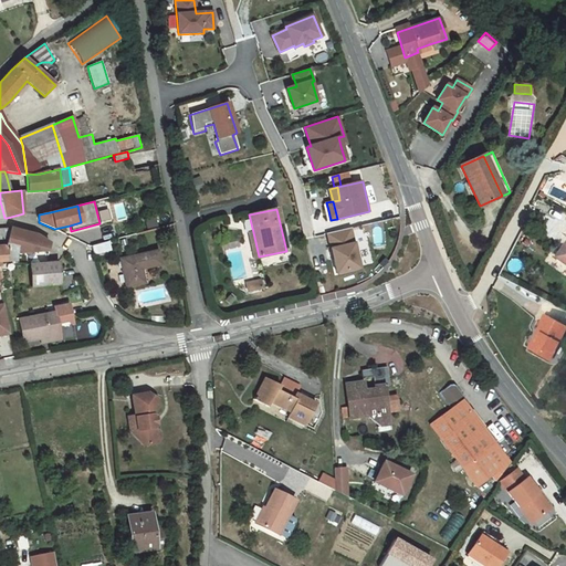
[(10,228),(0,228),(0,245),(4,247),(6,243),(10,228)]
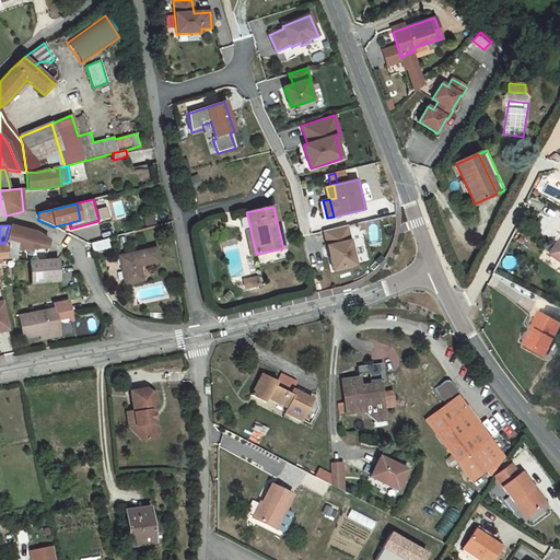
[(18,244),(16,251),(47,248),(48,241),(36,233),(10,225),(6,241),(18,244)]
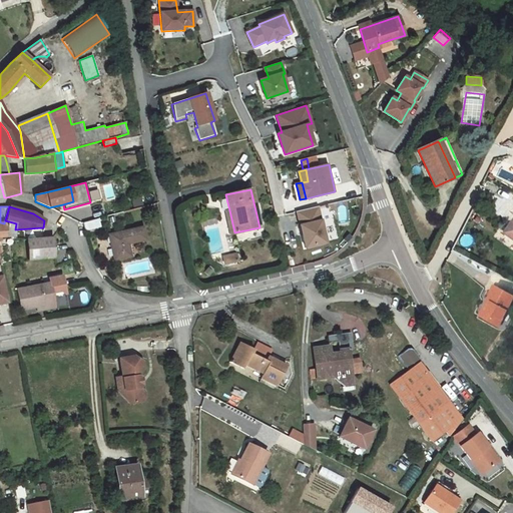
[(325,244),(316,207),(296,212),(304,248),(325,244)]
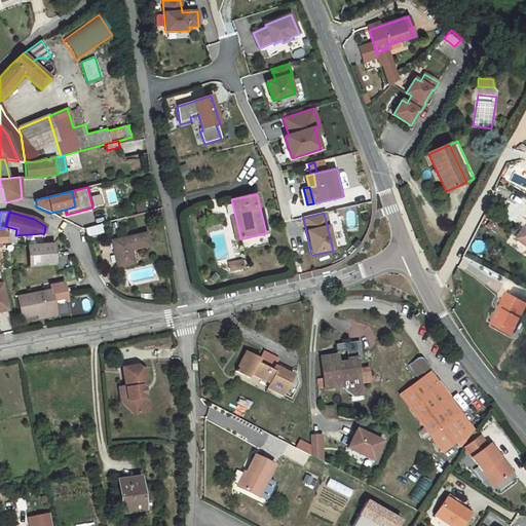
[(240,238),(235,216),(230,217),(236,239),(240,238)]
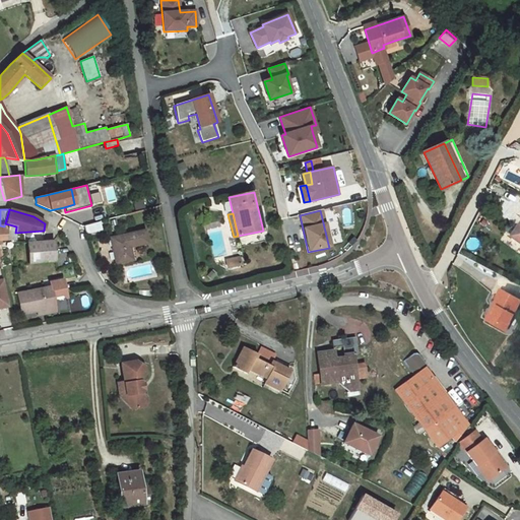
[(86,235),(102,231),(100,222),(84,226),(86,235)]
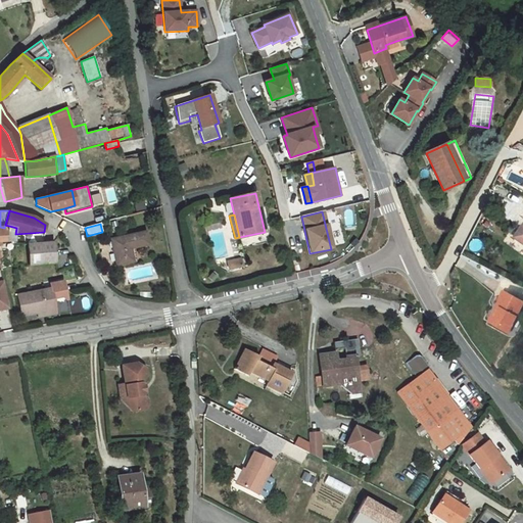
[(5,225),(4,228),(0,227),(0,240),(15,240),(15,234),(16,228),(5,225)]
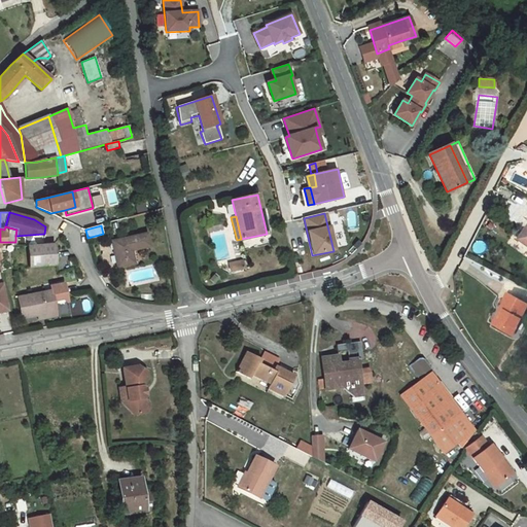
[(146,234),(112,242),(117,267),(134,262),(131,250),(148,246),(146,234)]
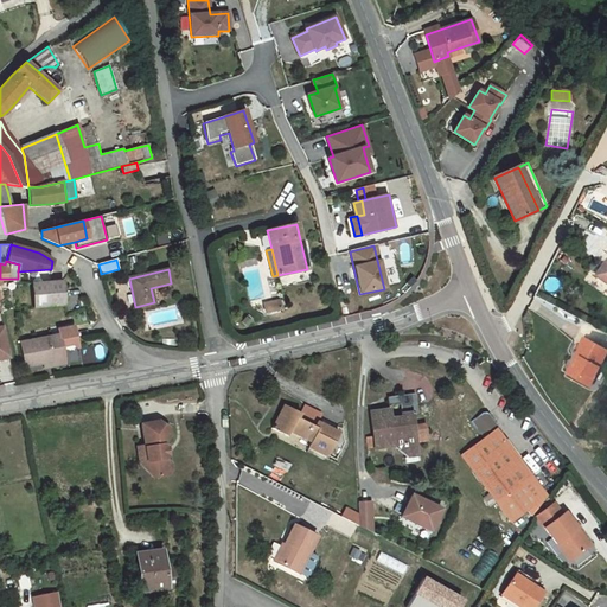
[(64,306),(63,281),(32,283),(33,308),(64,306)]
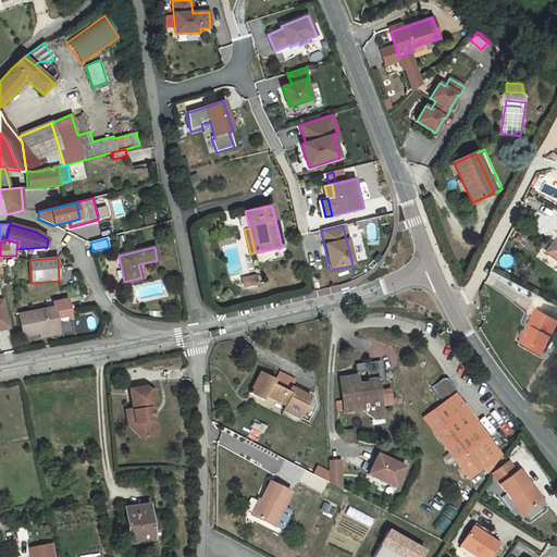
[(8,273),(0,274),(0,283),(0,286),(9,284),(8,273)]
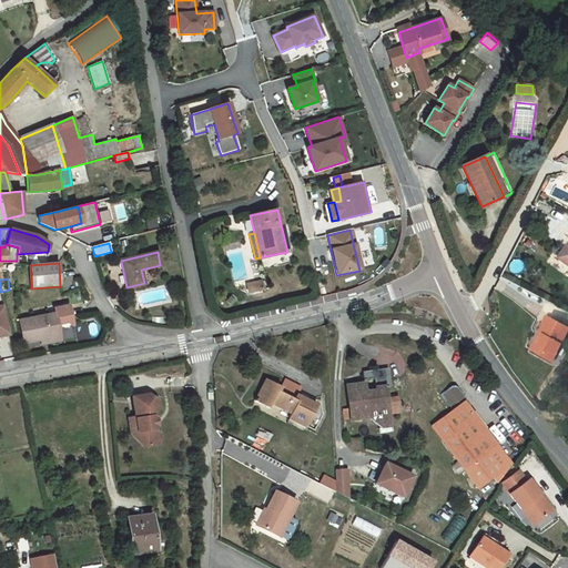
[(261,282),(247,284),(249,293),(263,290),(261,282)]
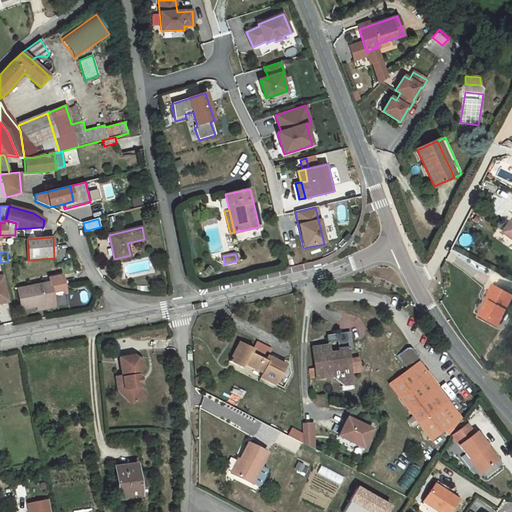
[(3,276),(0,276),(0,303),(9,302),(3,276)]
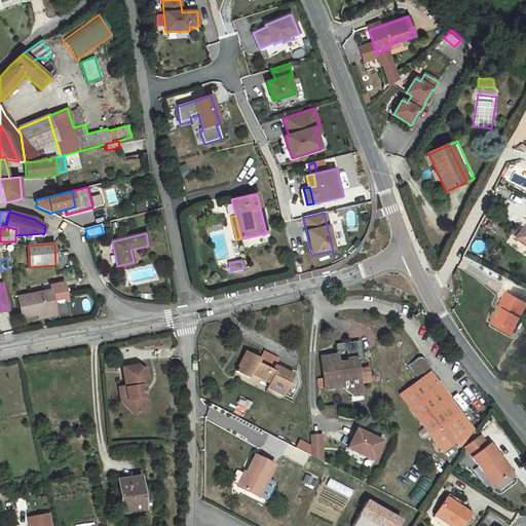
[(51,291),(17,297),(22,318),(37,314),(55,311),(53,301),(53,298),(67,296),(64,284),(50,286),(51,291)]
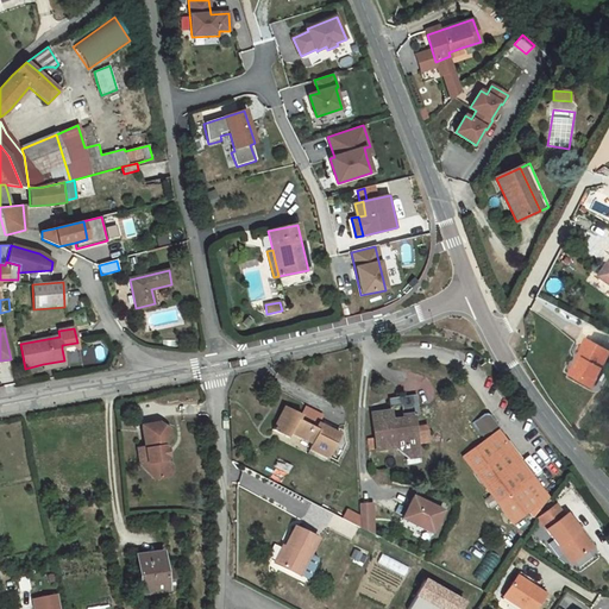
[(608,350),(589,339),(575,364),(578,365),(572,377),(591,388),(608,355),(608,350)]
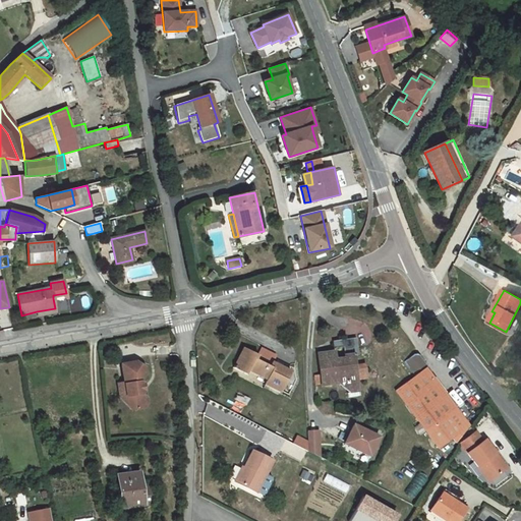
[(323,385),(339,383),(351,393),(358,392),(357,381),(355,364),(353,354),(358,354),(356,337),(332,340),(334,348),(343,347),(346,362),(341,363),(340,359),(335,359),(334,352),(317,354),(321,374),(314,375),(315,385),(322,384),(323,385)]
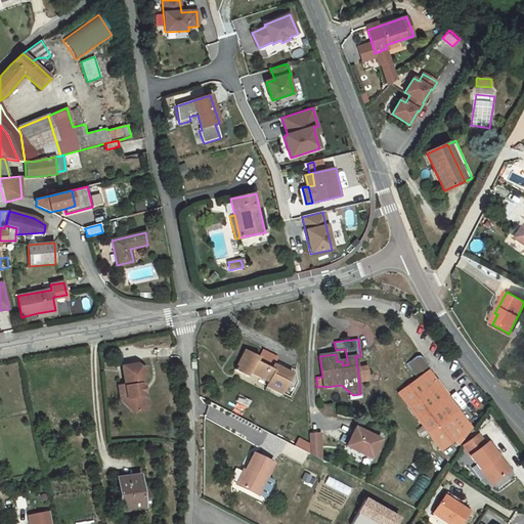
[(270,381),(267,386),(284,394),(294,374),(276,364),(275,364),(273,368),(259,361),(261,356),(260,356),(246,349),(235,368),(250,376),(252,372),(270,381)]
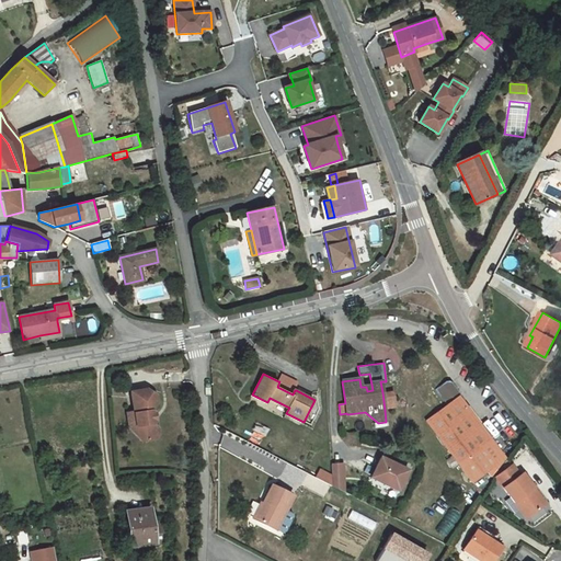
[(295,390),(296,390),(299,382),(282,374),(278,381),(279,381),(277,387),(293,395),(295,390)]
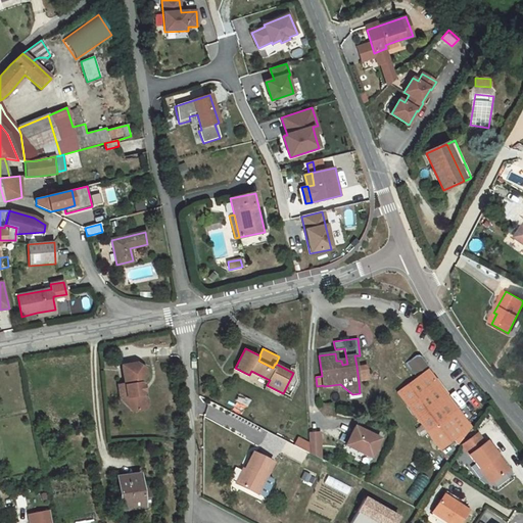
[(406,364),(416,377),(396,392),(440,450),(455,440),(460,446),(472,429),(427,369),(429,368),(421,357),(416,355),(406,364)]
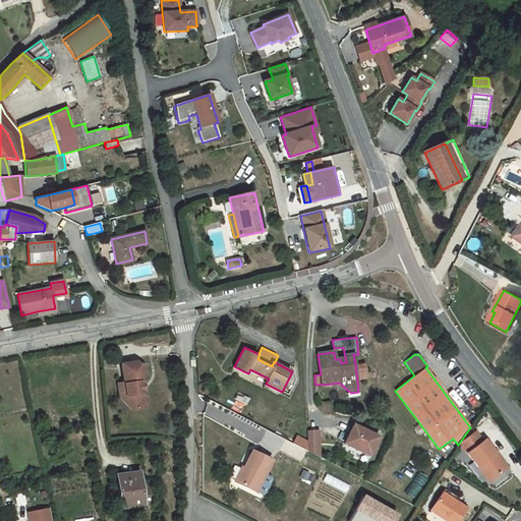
[(136,361),(121,364),(124,383),(118,384),(120,398),(129,396),(132,410),(145,408),(147,403),(146,397),(142,394),(138,394),(137,386),(146,374),(143,367),(136,361)]
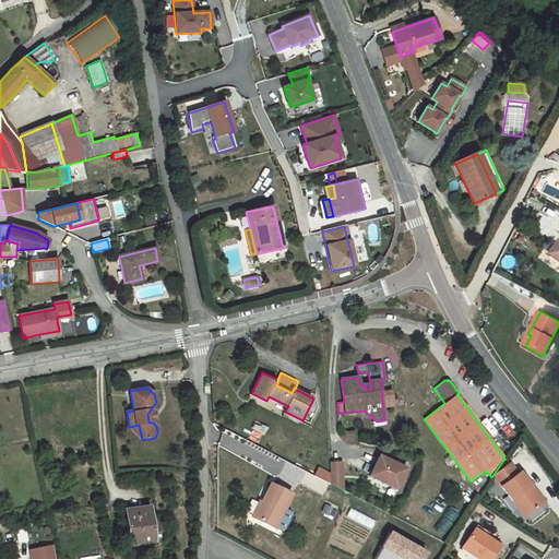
[(391,390),(381,391),(383,408),(393,407),(391,390)]
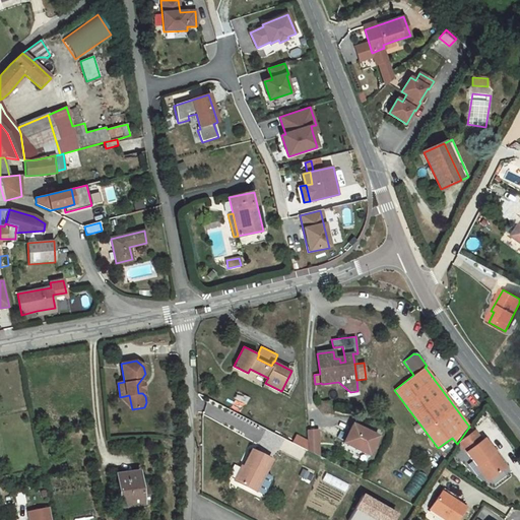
[(129,395),(120,397),(132,409),(129,395)]
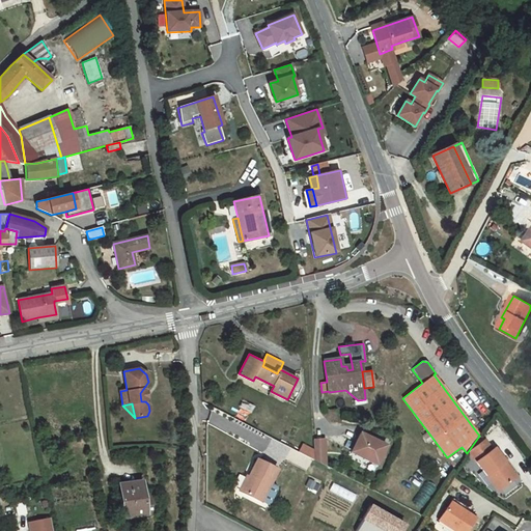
[(386,446),(360,434),(351,452),(376,465),(386,446)]
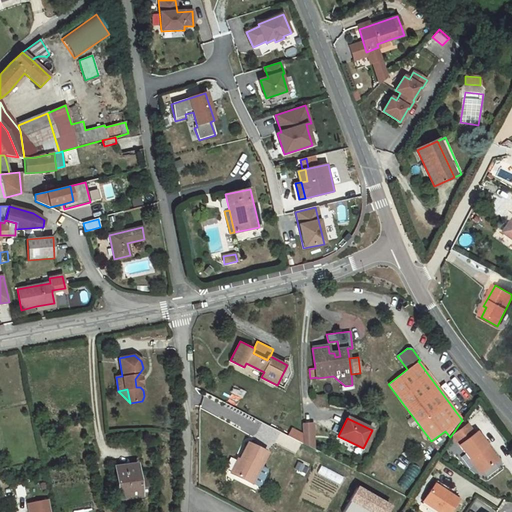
[(313,424),(302,424),(303,432),(303,444),(314,449),(313,424)]
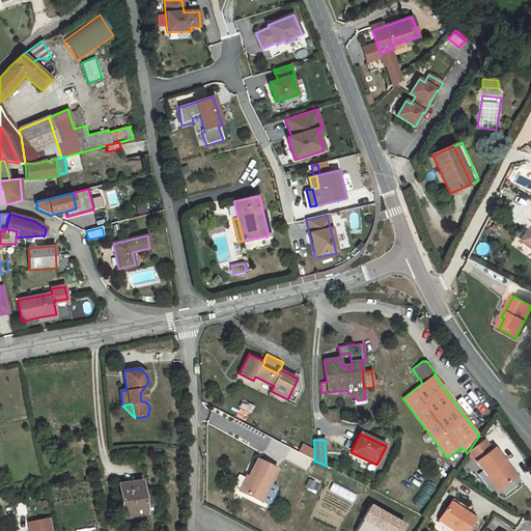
[(514,479),(503,464),(505,463),(494,448),(492,450),(484,441),(469,452),(499,491),(514,479)]
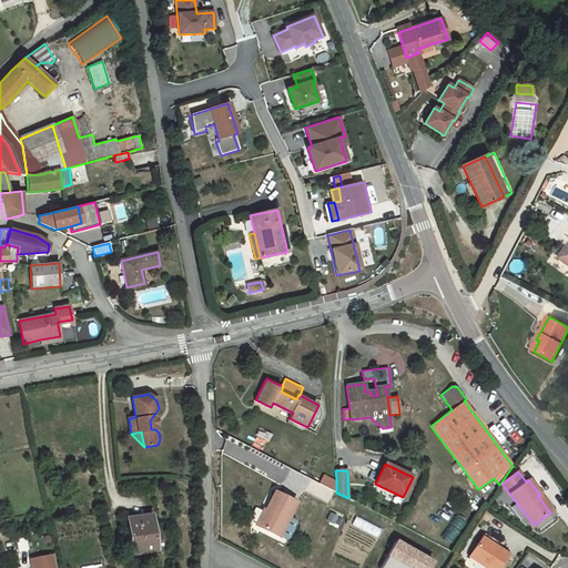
[(336,479),(324,475),(320,484),(336,493),(336,479)]
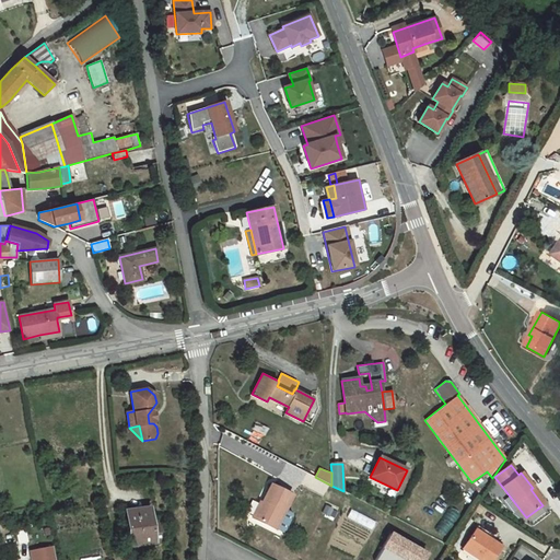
[(257,521),(276,529),(292,496),(271,486),(261,504),(265,505),(257,521)]
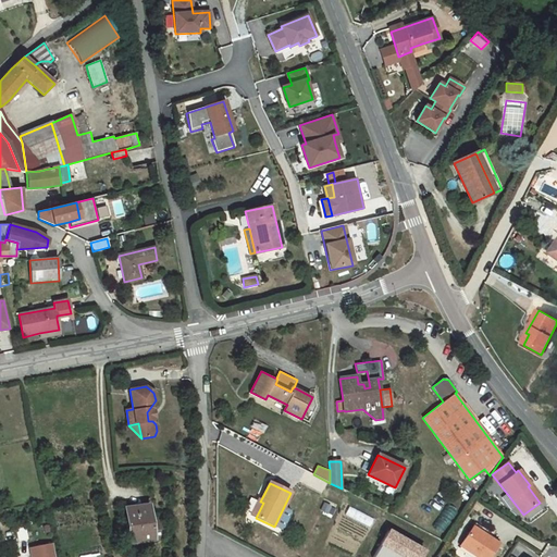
[(542,500),(530,485),(528,486),(540,503),(542,500)]
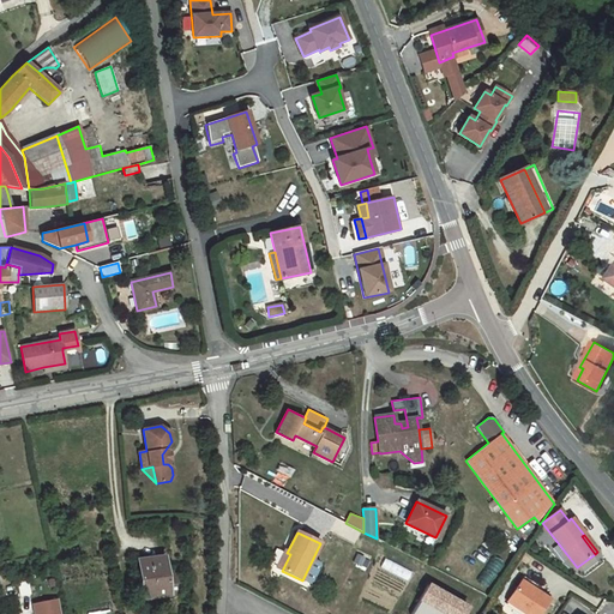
[(287,553),(284,552),(276,567),(282,571),(290,554),(287,553)]
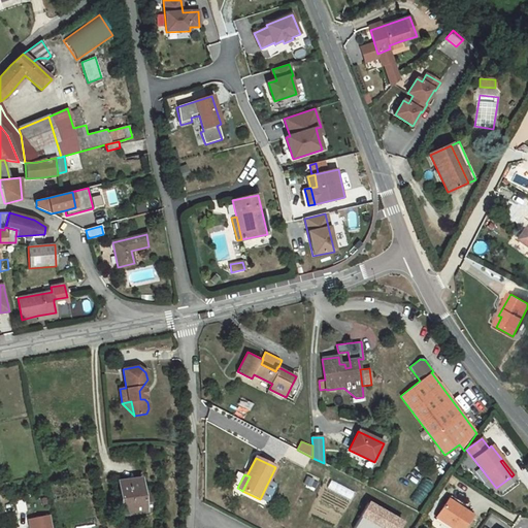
[(124,514),(154,510),(152,493),(142,494),(140,479),(119,482),(124,514)]
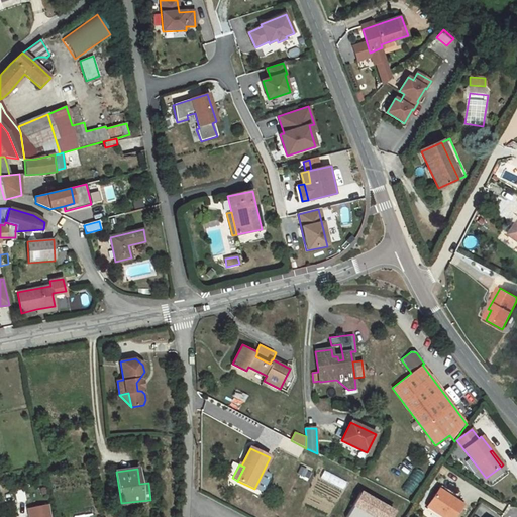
[(260,490),(265,492),(270,476),(265,474),(260,490)]
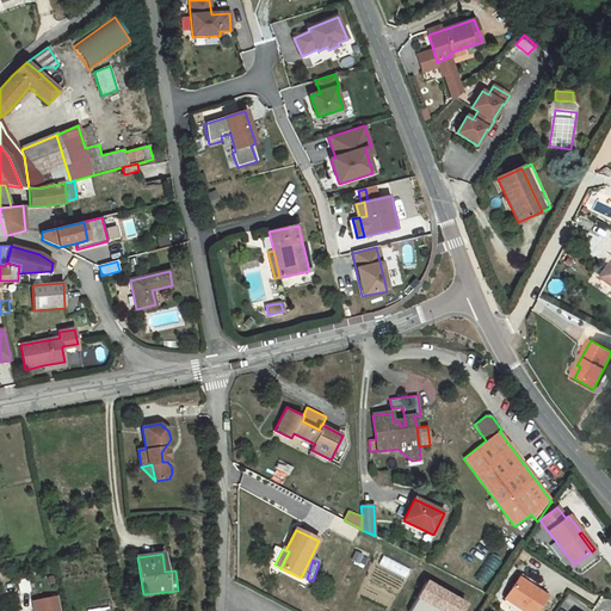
[(520,574),(504,599),(523,610),(536,610),(547,597),(532,587),(536,584),(520,574)]
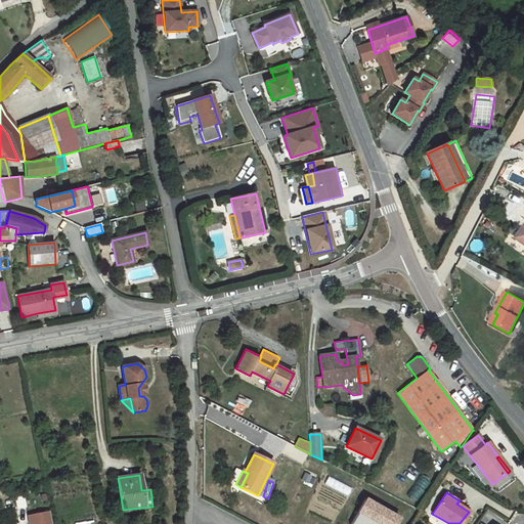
[(395,523),(398,521),(365,499),(349,523),(395,523)]
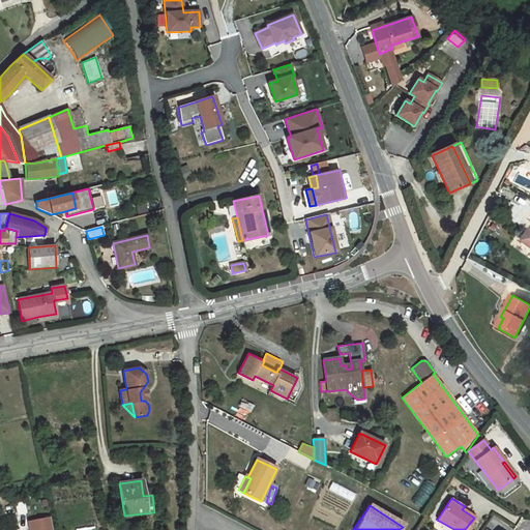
[(52,529),(50,517),(28,521),(30,529),(52,529)]
